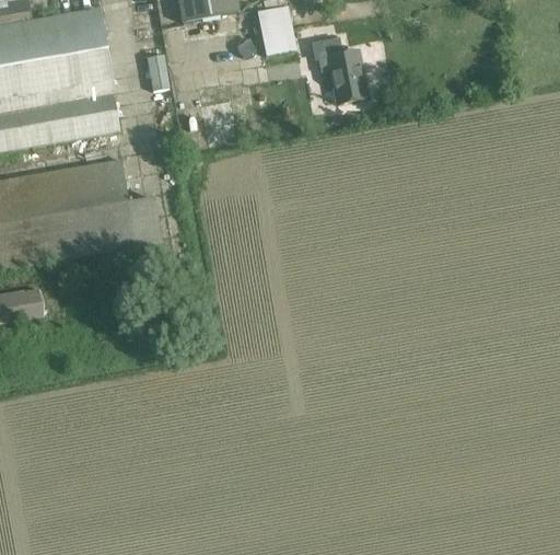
[(33,20),(31,7),(30,0),(0,0),(0,150),(121,130),(101,8),(33,20)]
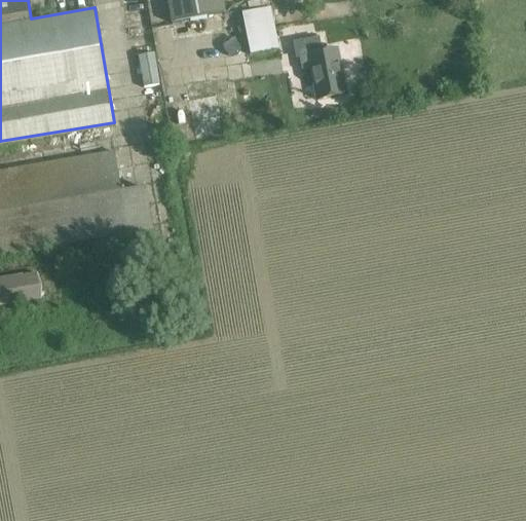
[(167,0),(171,17),(224,8),(222,0),(167,0)]
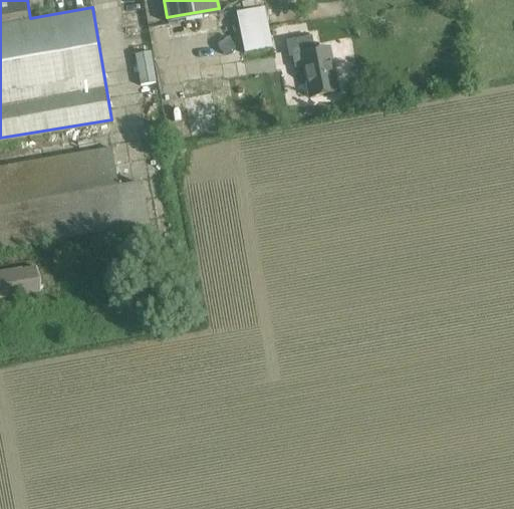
[(246,49),(272,43),(264,6),(237,13),(246,49)]
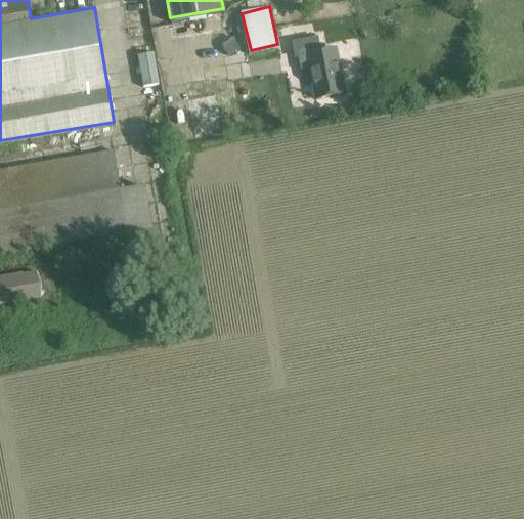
[(336,46),(320,49),(317,35),(293,39),(296,54),(299,53),(302,66),(309,65),(316,96),(344,91),(336,46)]
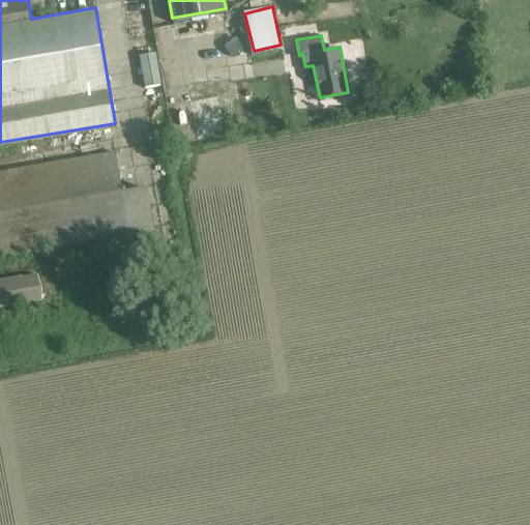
[(140,54),(145,85),(160,82),(154,51),(140,54)]
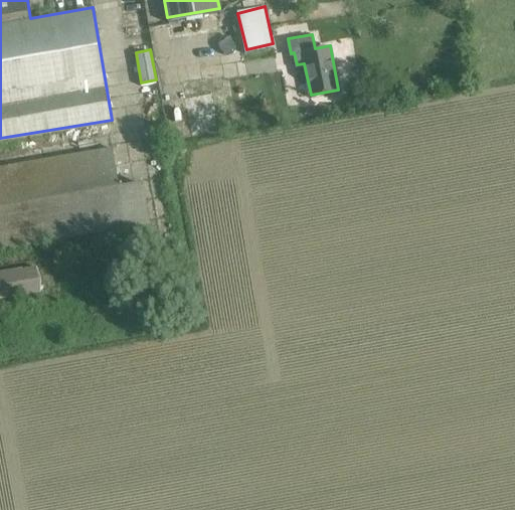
[(0,247),(149,221),(142,181),(122,185),(122,182),(119,183),(119,185),(118,185),(111,146),(0,165),(0,247)]
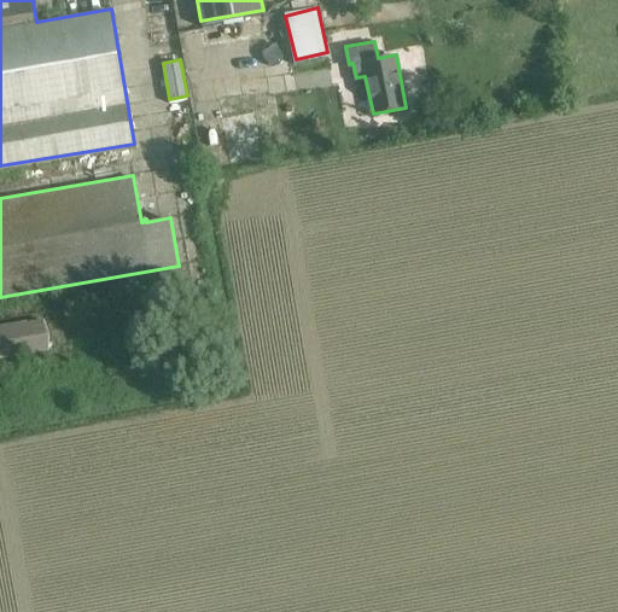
[(0,355),(48,348),(45,318),(0,322),(0,355)]
